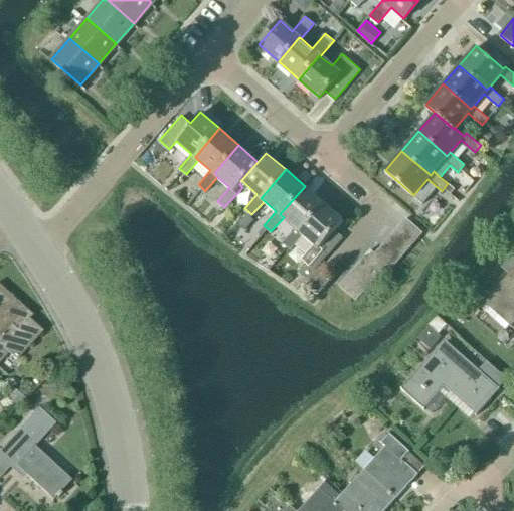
[(299,231),(324,202),(305,186),(280,214),(284,217),(295,227),(283,241),(290,248),(303,234),(299,231)]
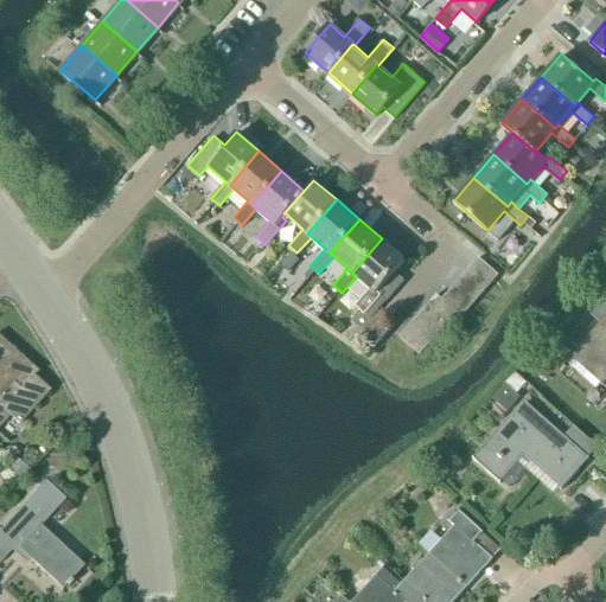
[(365,332),(377,319),(372,315),(387,299),(377,290),(404,260),(382,238),(352,273),(357,276),(370,288),(356,305),(361,308),(351,319),(365,332)]
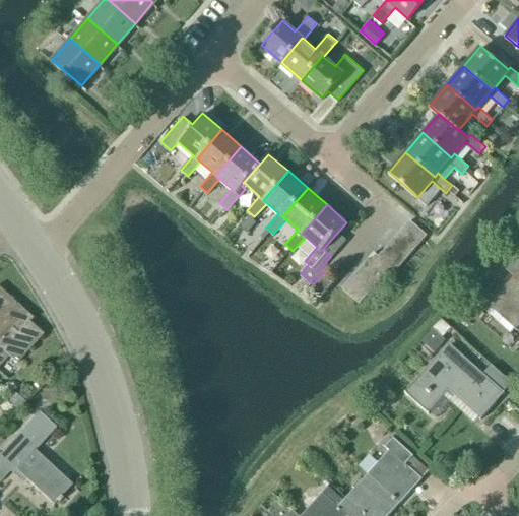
[(248,231),(256,220),(250,214),(241,224),(248,231)]
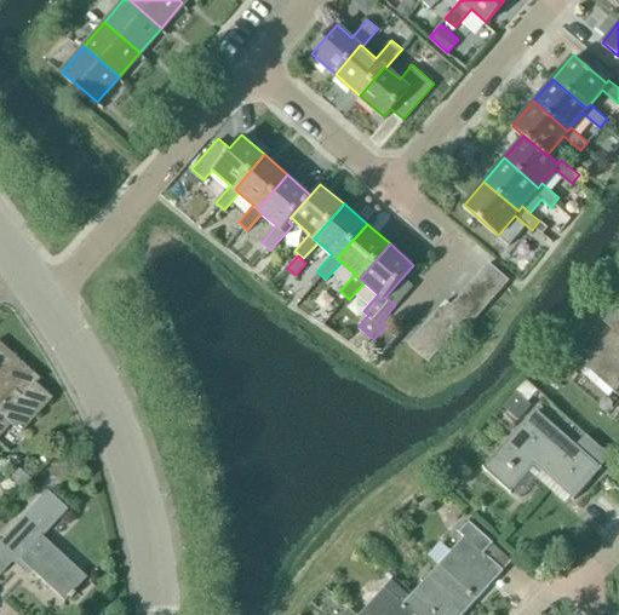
[(479,272),(500,289),(509,279),(489,260),(479,272)]
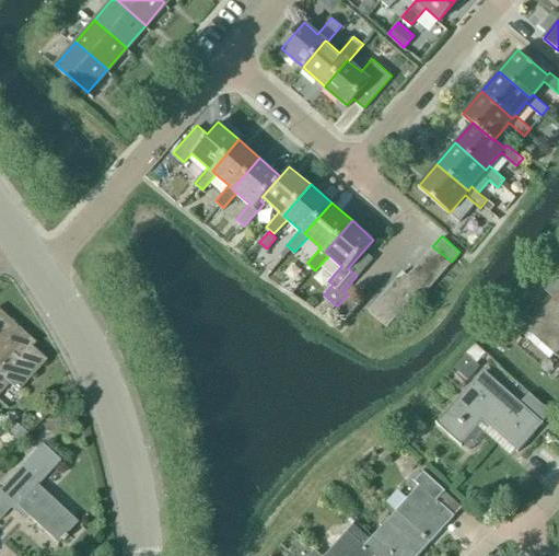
[(443,271),(452,262),(432,246),(423,256),(443,271)]
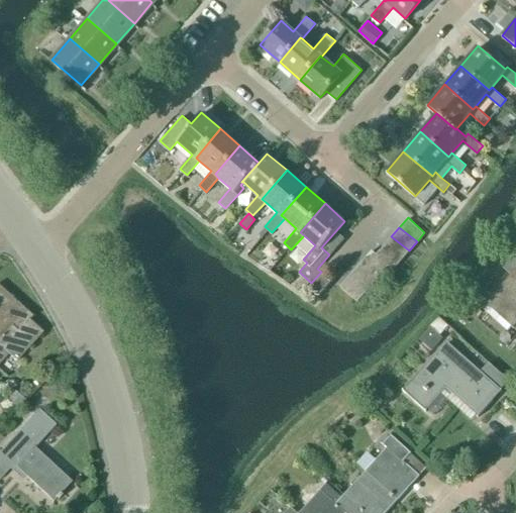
[(401,260),(409,250),(391,236),(384,244),(401,260)]
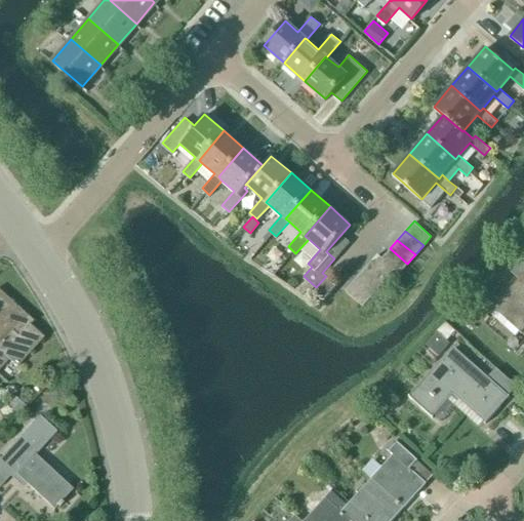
[(399,272),(407,264),(390,248),(383,256),(395,268),(399,272)]
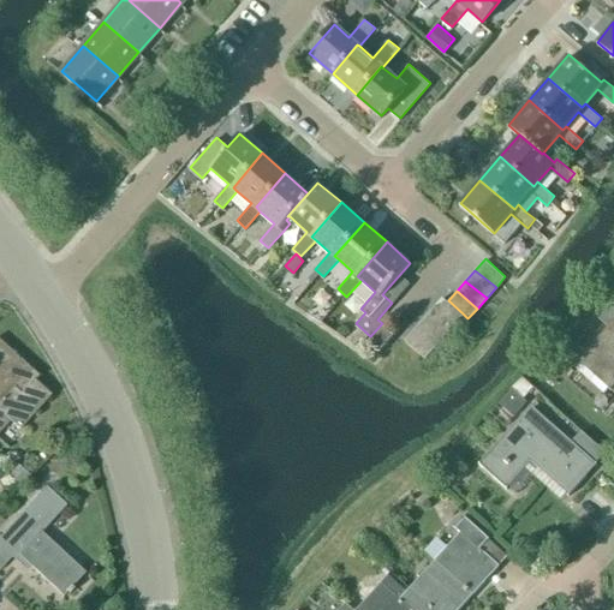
[(463,314),(448,300),(442,297),(434,306),(454,324),(463,314)]
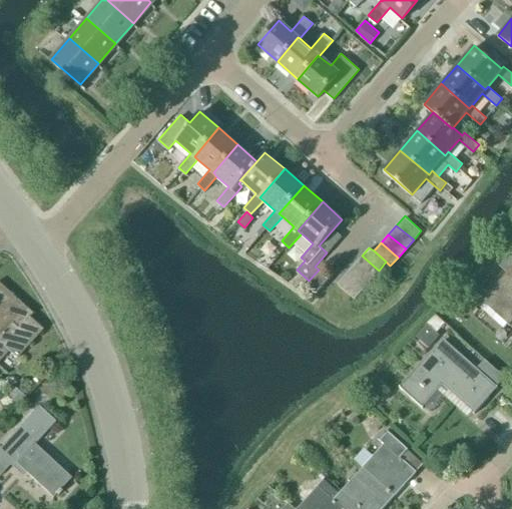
[(507,273),(483,300),(509,323),(511,320),(511,250),(499,266),(507,273)]
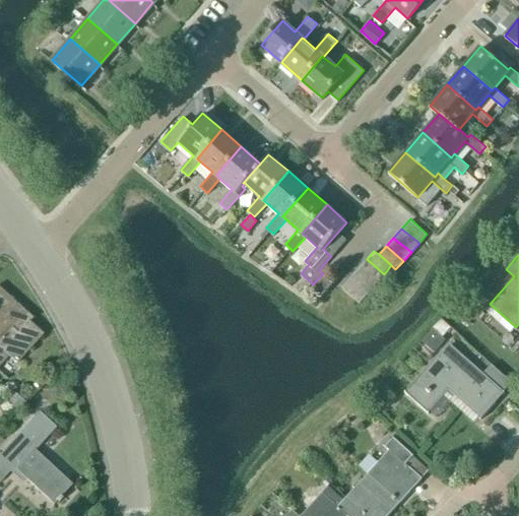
[(376,283),(384,274),(367,259),(359,269),(376,283)]
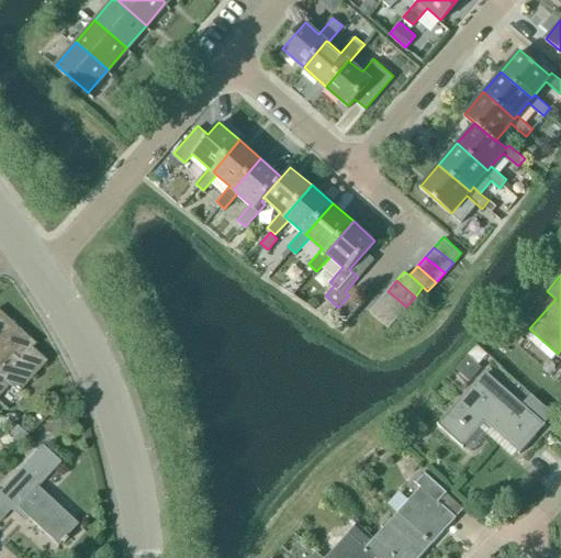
[(396,316),(406,307),(388,291),(379,301),(396,316)]
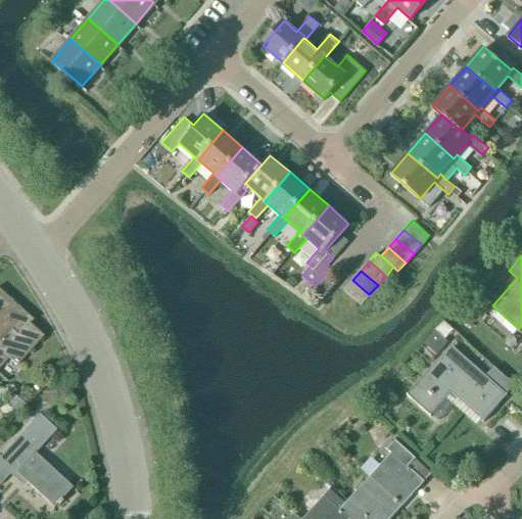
[(325,275),(315,286),(317,287),(313,291),(322,299),(335,284),(325,275)]
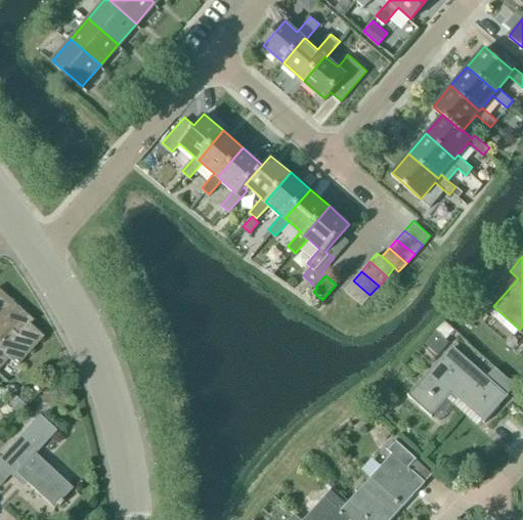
[(362,304),(369,295),(353,280),(345,289),(362,304)]
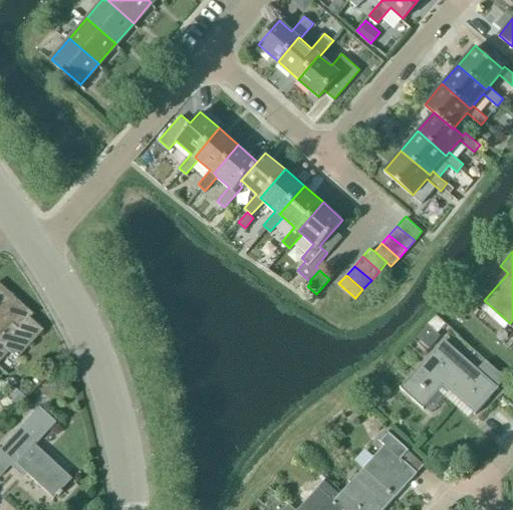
[(16,357),(42,328),(29,316),(32,312),(0,283),(0,358),(8,350),(16,357)]
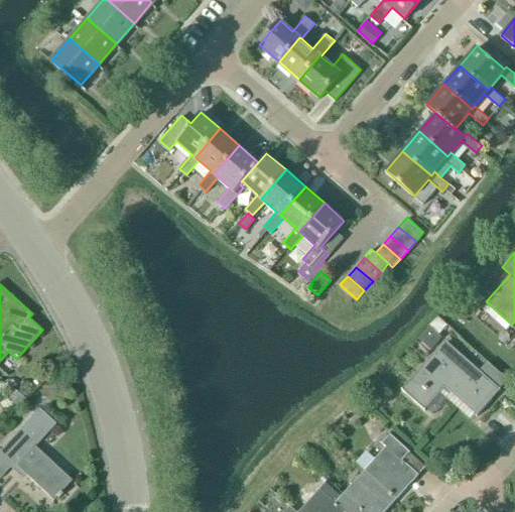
[(428,327),(419,338),(430,348),(440,336),(438,334),(447,324),(436,314),(427,326),(428,327)]
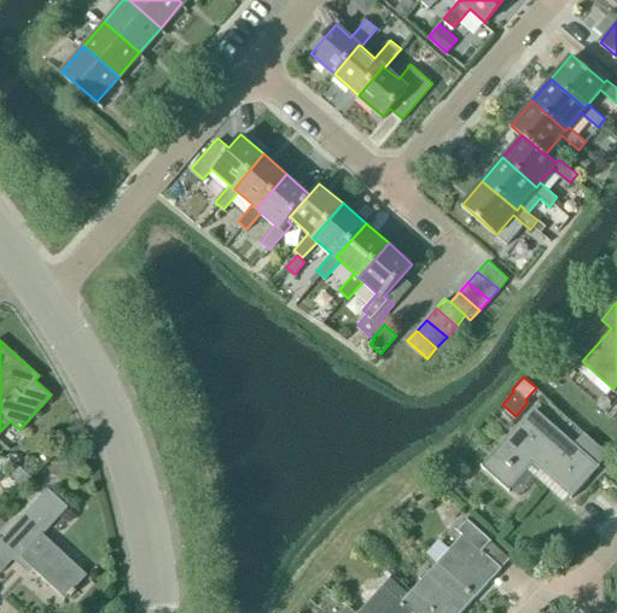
[(531,412),(523,421),(483,465),(508,488),(534,459),(572,494),(599,465),(534,408),(531,412)]
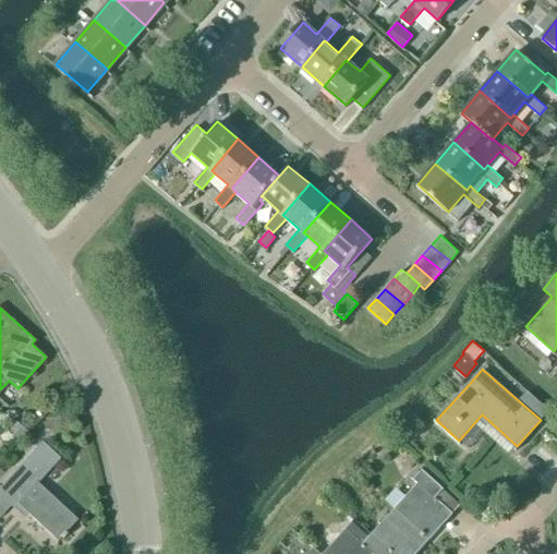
[(77,518),(37,482),(60,457),(41,441),(0,485),(0,515),(14,500),(58,540),(77,518)]
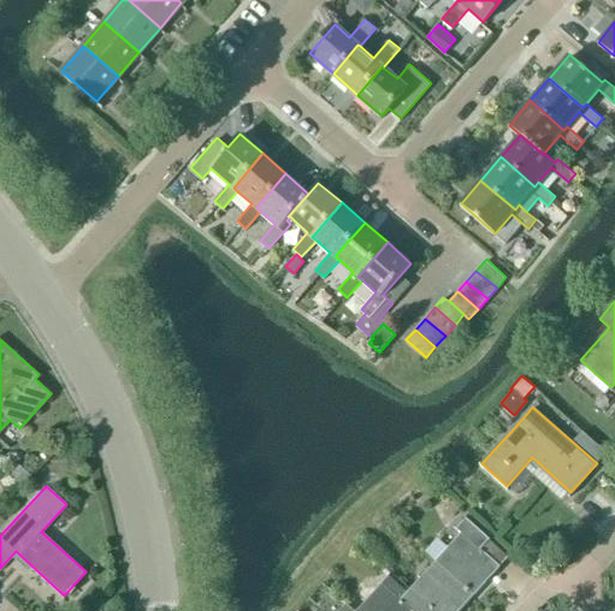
[(436,559),(474,594),(501,565),(482,547),(490,538),(467,516),(456,527),(461,532),(436,559)]
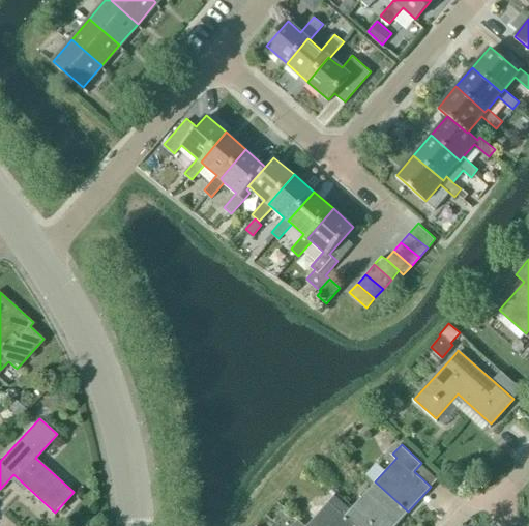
[(393,525),(408,512),(375,481),(353,506),(365,518),(358,525),(393,525)]
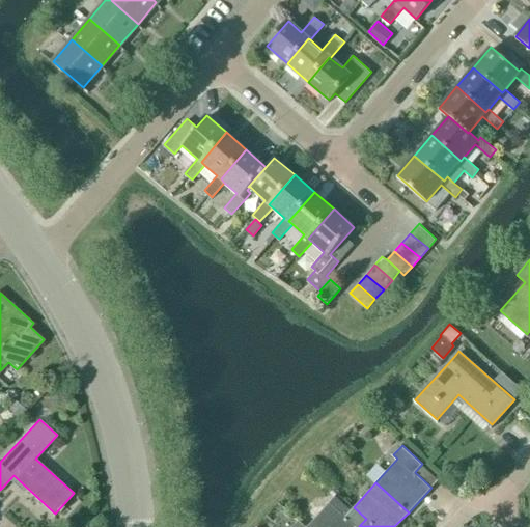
[(354,507),(337,493),(307,526),(354,526),(356,526),(359,526),(366,519),(354,507)]
